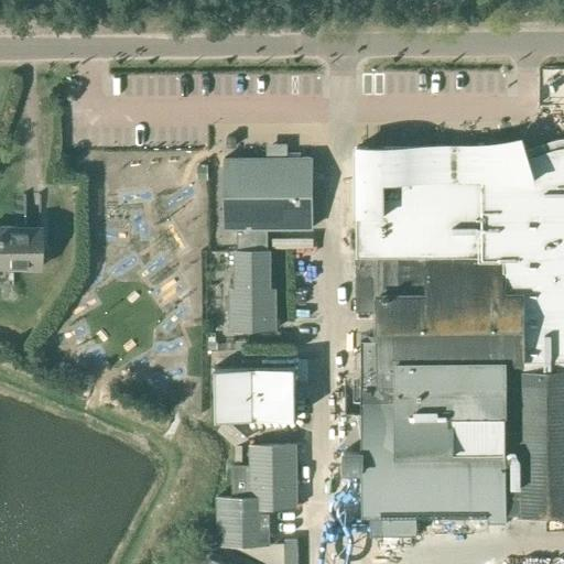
[(563,156),(520,156),(516,148),(498,148),(502,156),(486,156),(486,145),(355,147),(356,310),(378,310),(378,340),(360,340),(361,451),(344,451),(344,468),(355,468),(361,468),(361,525),(380,525),(381,531),(381,535),(415,535),(415,517),(487,517),(487,524),(506,524),(506,516),(563,516),(563,156)]
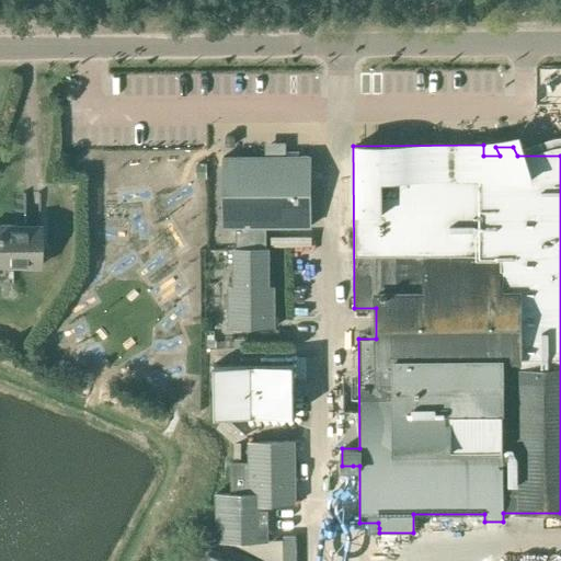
[(236,238),(265,238),(265,227),(310,227),(310,157),(285,157),(285,148),(264,148),(264,157),(222,157),(222,227),(236,227),(236,238)]
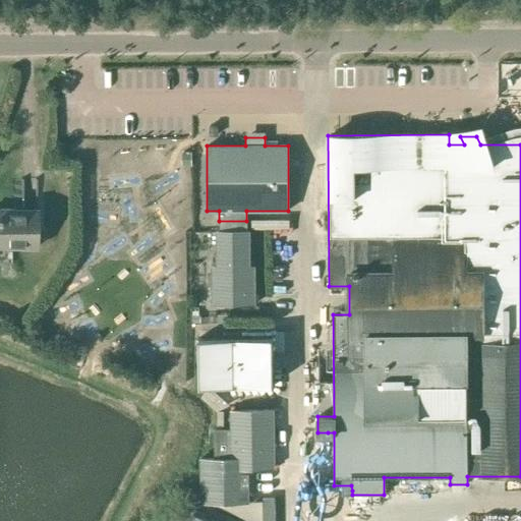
[(181,152),(181,165),(190,165),(190,152),(181,152)]
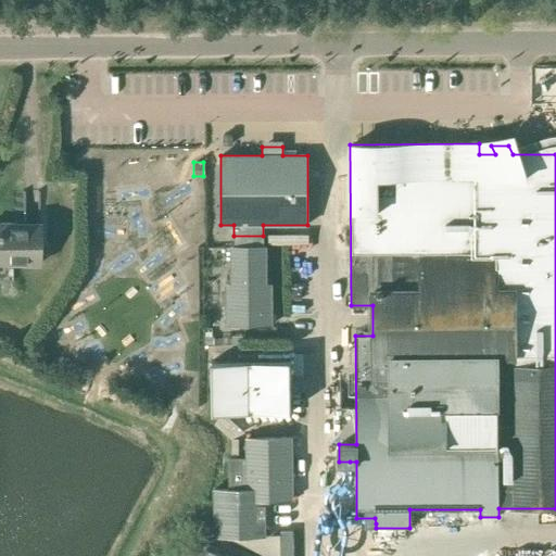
[(14,225),(14,223),(0,223),(0,262),(9,262),(9,264),(39,264),(39,225),(14,225)]
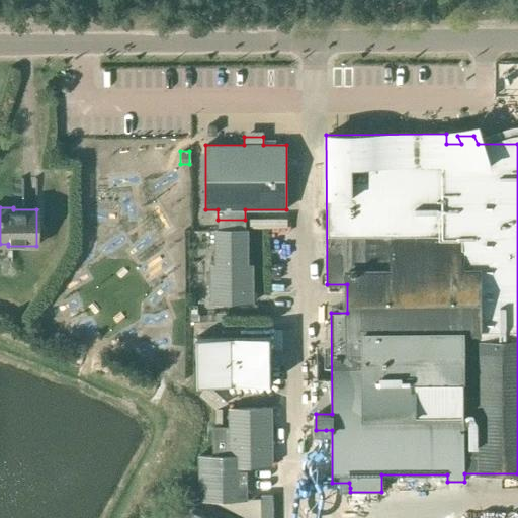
[(245,220),(218,220),(218,230),(214,230),(214,272),(210,272),(210,304),(252,304),(252,265),(247,265),(247,230),(245,230),(245,220)]
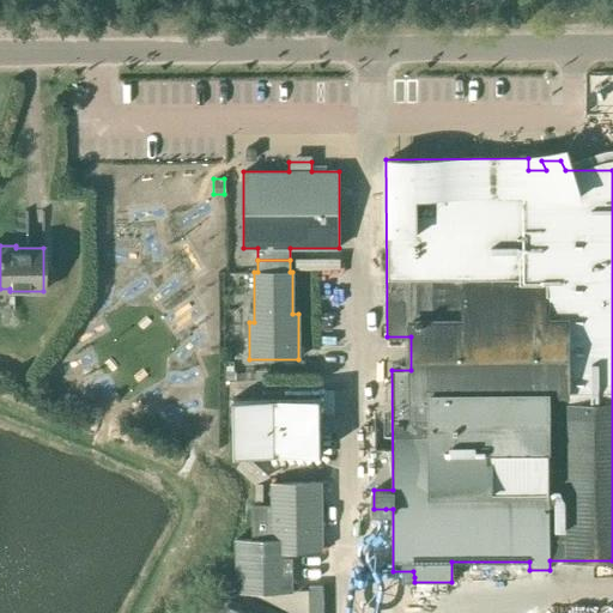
[(269,380),(269,369),(254,370),(255,380),(269,380)]
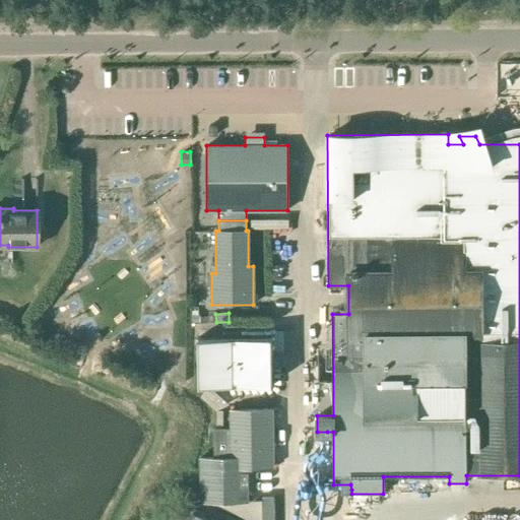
[(198,385),(272,384),(272,335),(198,336),(198,385)]
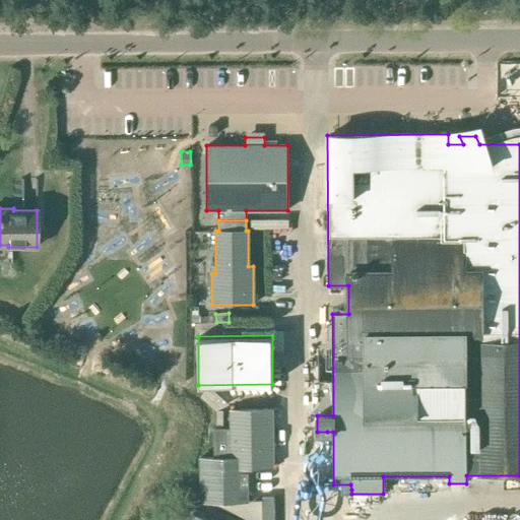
[(272,408),(229,408),(229,429),(212,429),(212,458),(197,459),(198,503),(247,503),(246,467),(273,466),(272,408)]
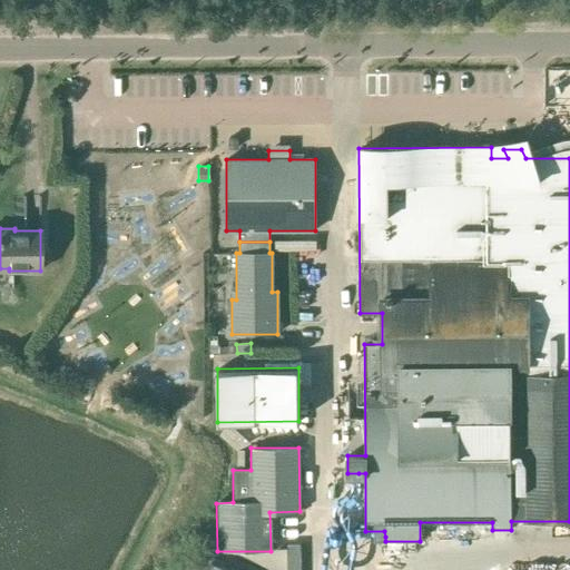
[(300,569),(301,544),(287,544),(287,569),(300,569)]
